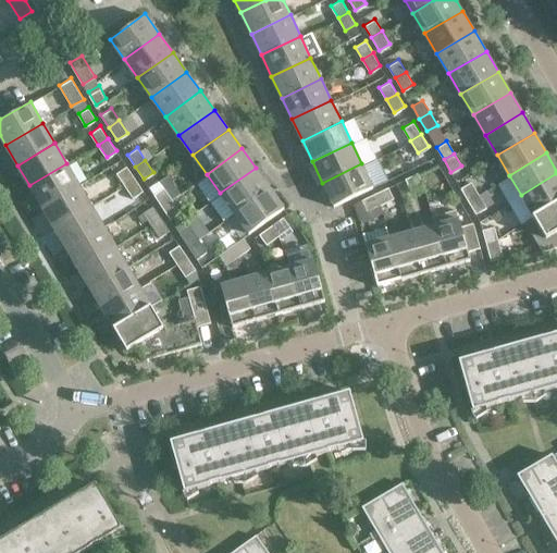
[(78,184),(66,163),(29,185),(41,206),(78,184)]
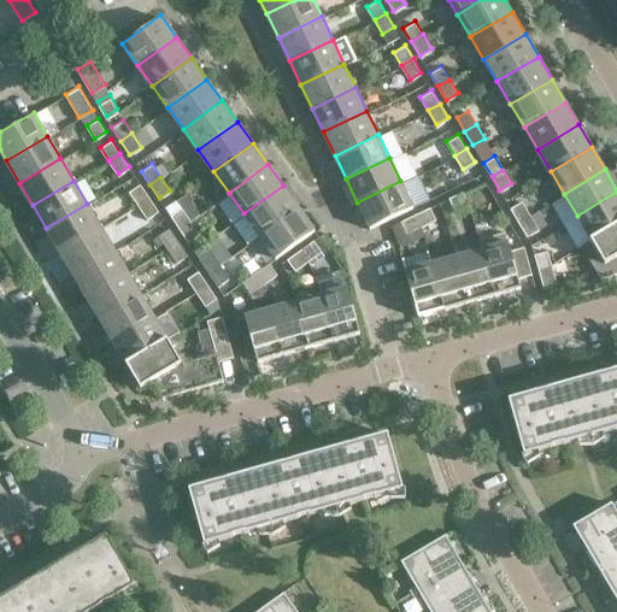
[(412,206),(400,181),(357,202),(369,227),(412,206)]
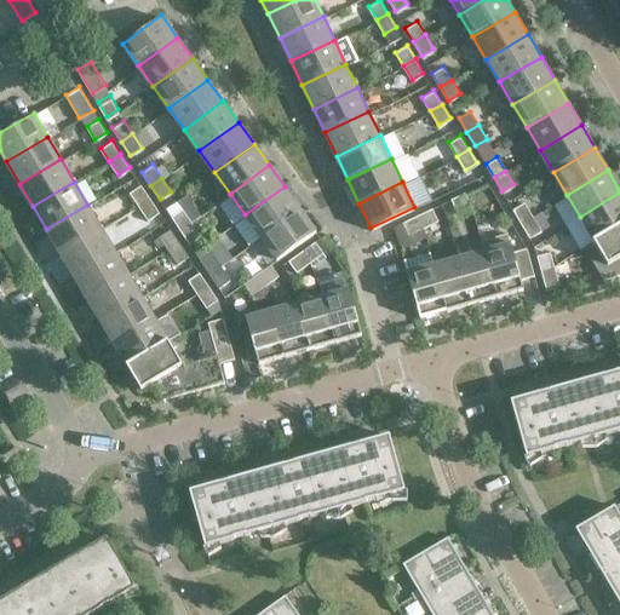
[(150,197),(141,184),(130,191),(138,205),(150,197)]
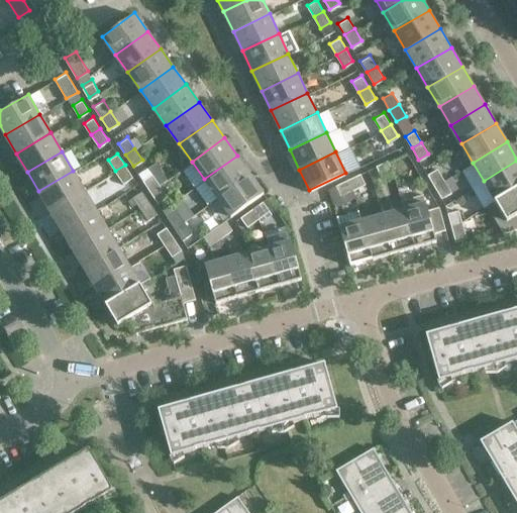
[(249,174),(237,156),(204,179),(217,197),(249,174)]
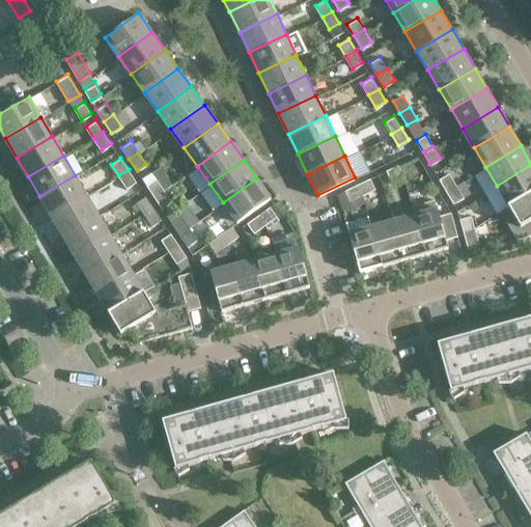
[(402,173),(398,163),(386,169),(390,179),(402,173)]
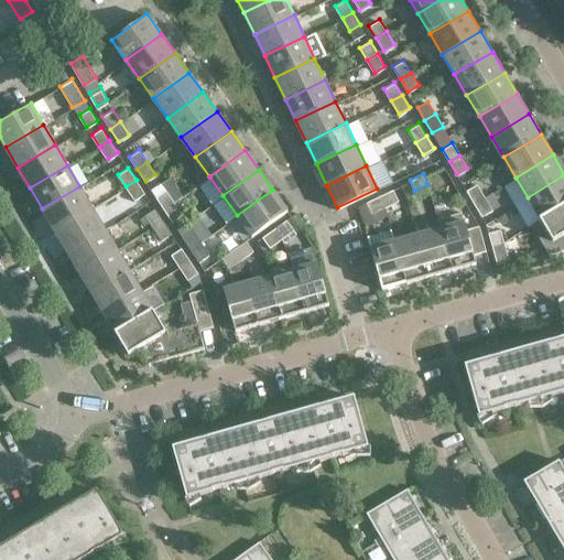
[(563,203),(563,175),(528,197),(540,218),(563,203)]
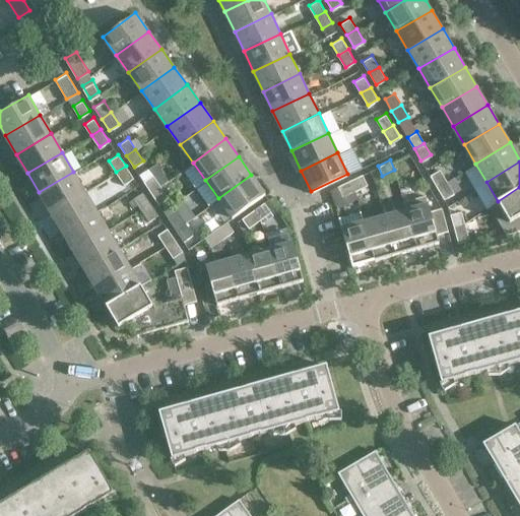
[(133,177),(126,166),(116,172),(124,183),(133,177)]
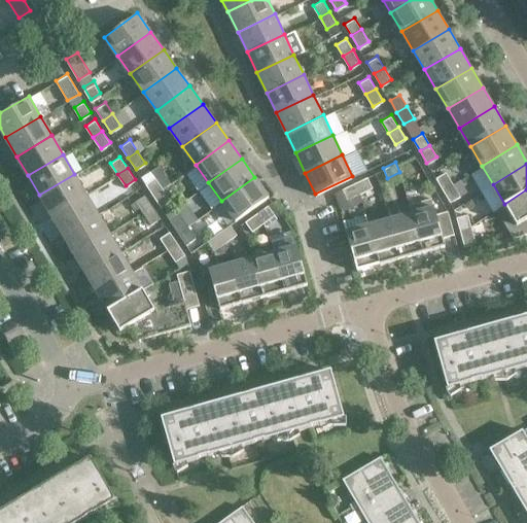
[(445,171),(435,177),(443,188),(452,183),(445,171)]
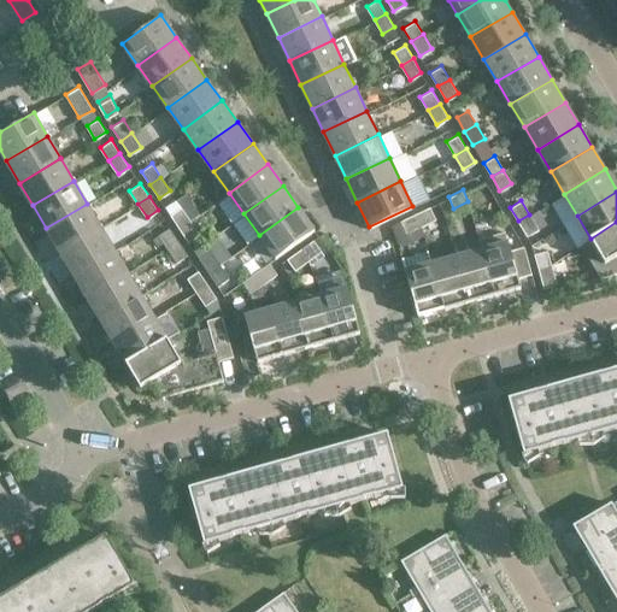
[(101,225),(87,204),(46,228),(59,251),(101,225)]
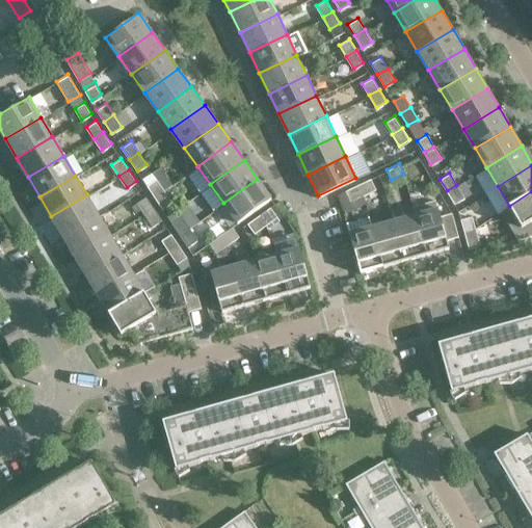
[(375,188),(370,178),(357,183),(363,193),(375,188)]
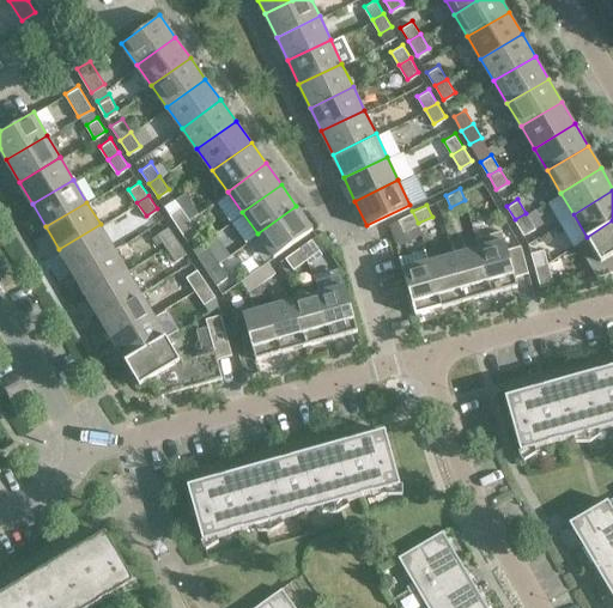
[(180,206),(169,213),(177,226),(189,219),(180,206)]
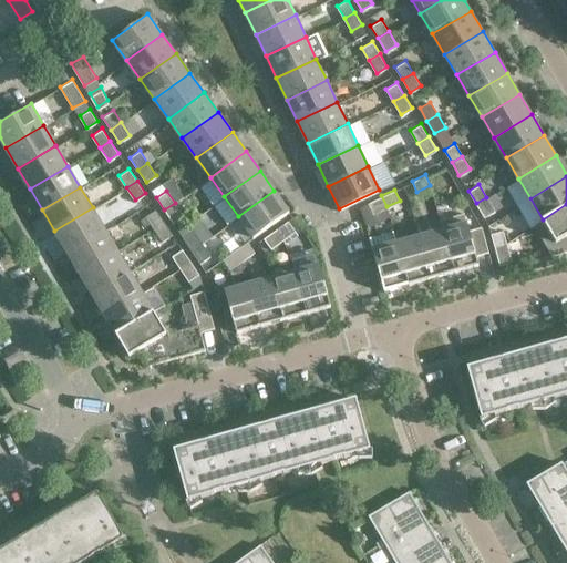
[(289,211),(274,191),(238,216),(253,236),(289,211)]
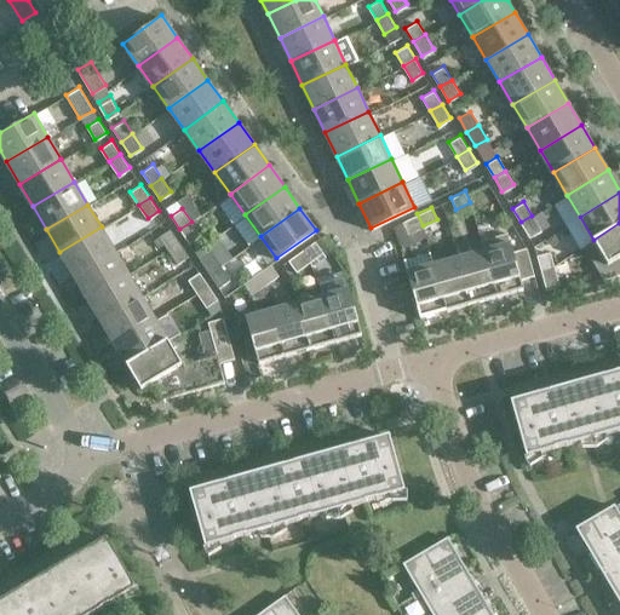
[(423,225),(417,213),(402,220),(408,233),(423,225)]
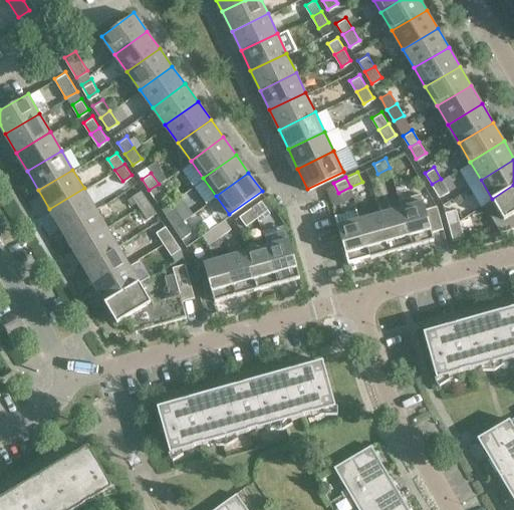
[(448,190),(441,179),(432,184),(438,196),(448,190)]
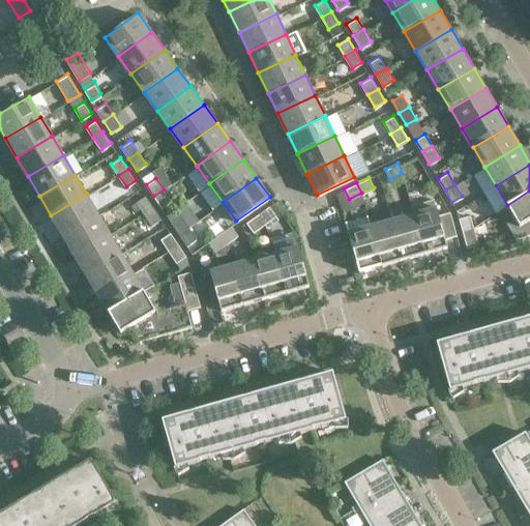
[(171,201),(164,190),(153,196),(162,207),(171,201)]
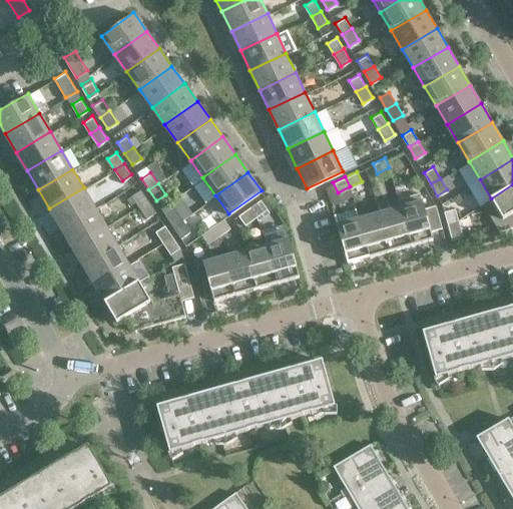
[(512,184),(491,198),(483,203),(499,229),(512,225),(512,184)]
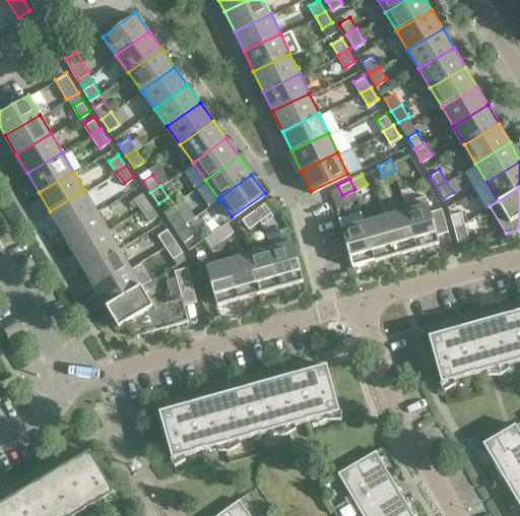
[(96,209),(85,190),(50,211),(61,231),(96,209)]
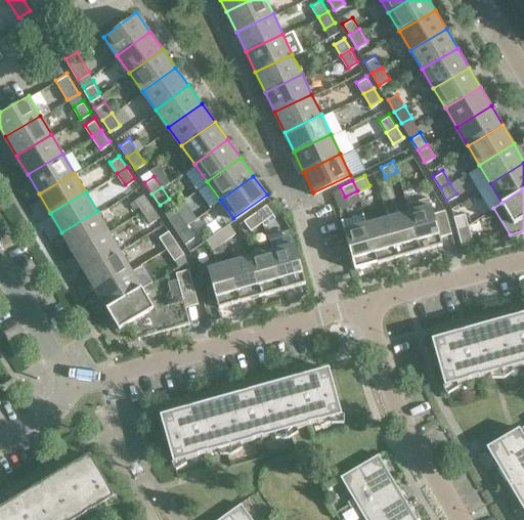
[(151,204),(143,192),(134,199),(142,210),(151,204)]
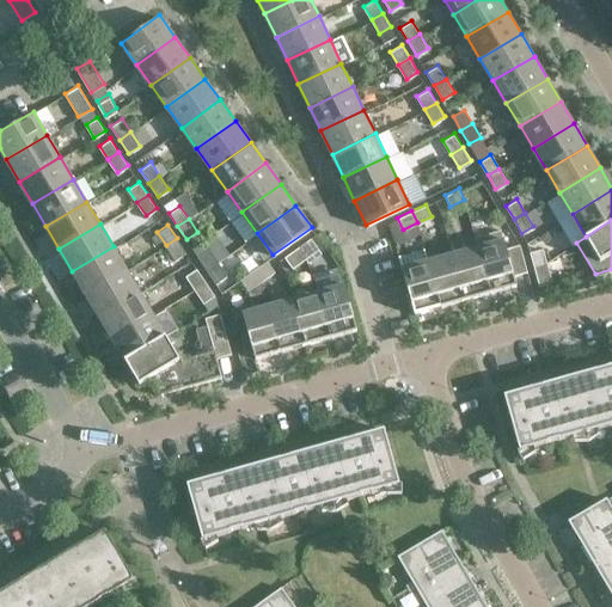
[(475,235),(477,245),(490,292),(516,283),(501,228),(475,235)]
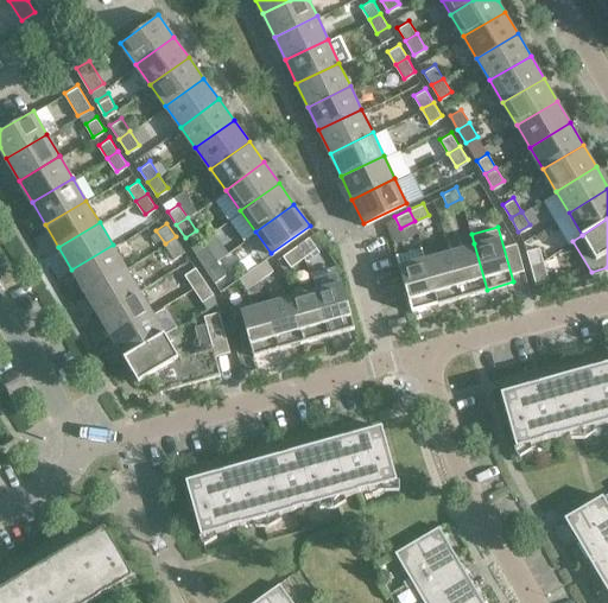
[(309,235),(296,245),(303,255),(316,246),(309,235)]
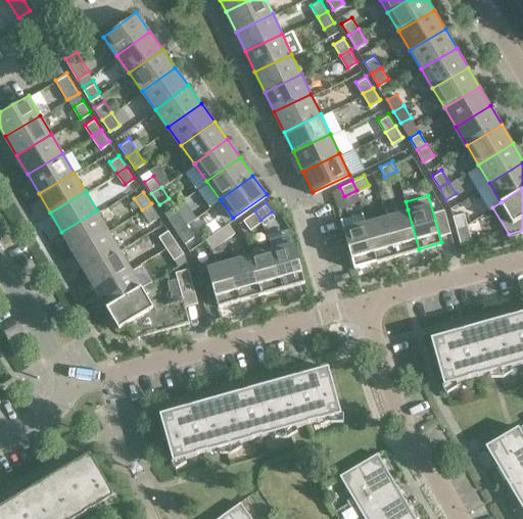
[(158,215),(151,203),(142,209),(149,221),(158,215)]
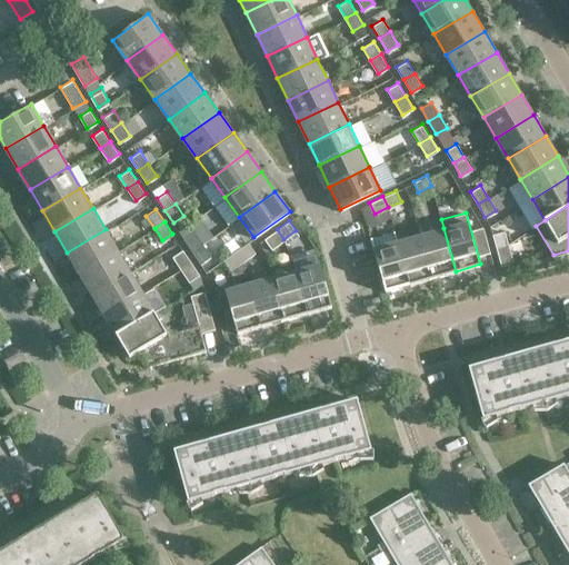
[(456,271),(443,228),(420,235),(432,277),(456,271)]
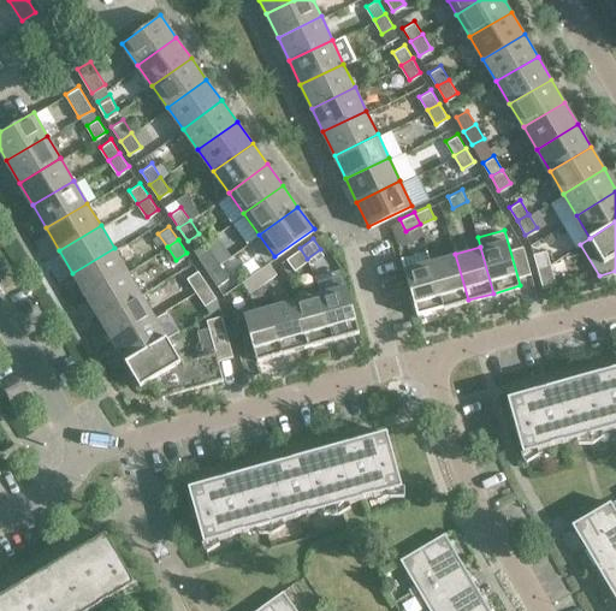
[(545,247),(532,250),(537,266),(549,262),(545,247)]
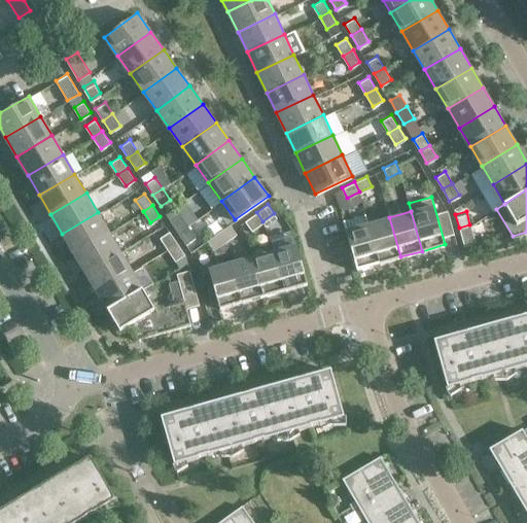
[(109,232),(98,212),(62,234),(73,252),(109,232)]
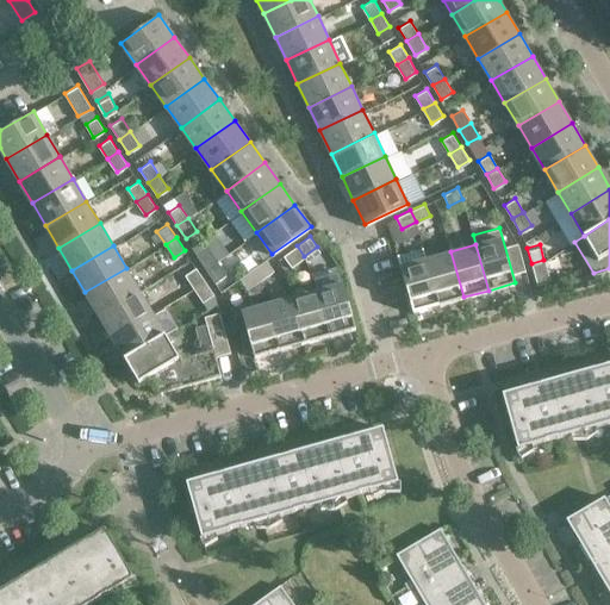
[(304,256),(297,245),(284,255),(292,266),(304,256)]
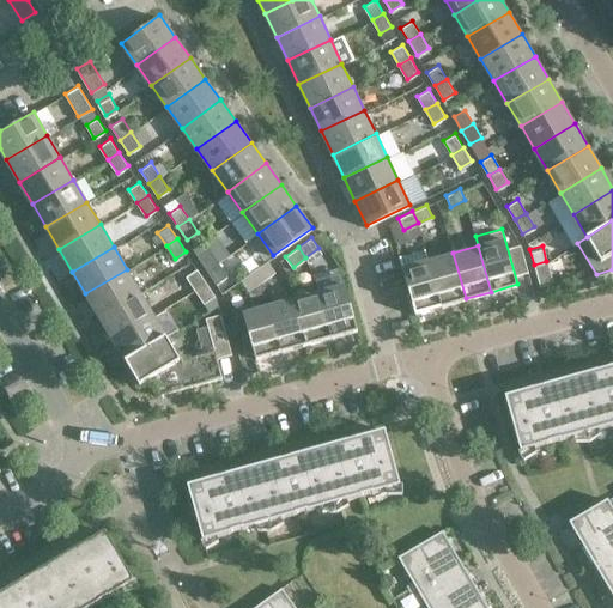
[(208,248),(198,256),(206,269),(218,262),(208,248)]
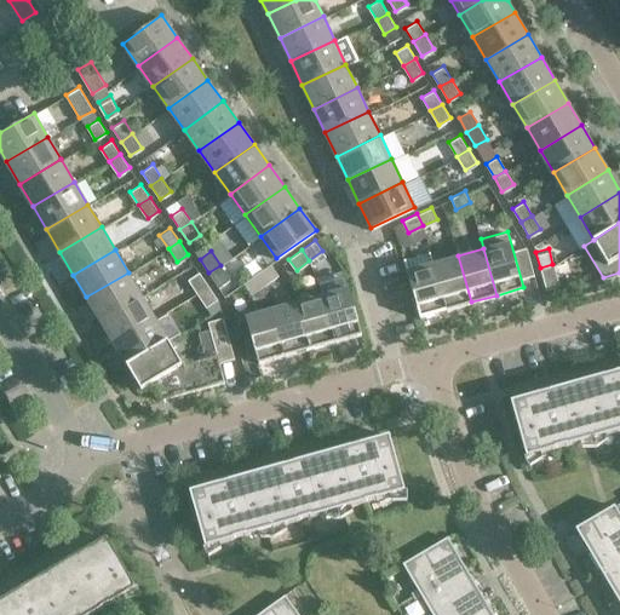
[(471,302),(458,256),(432,263),(446,309),(471,302)]
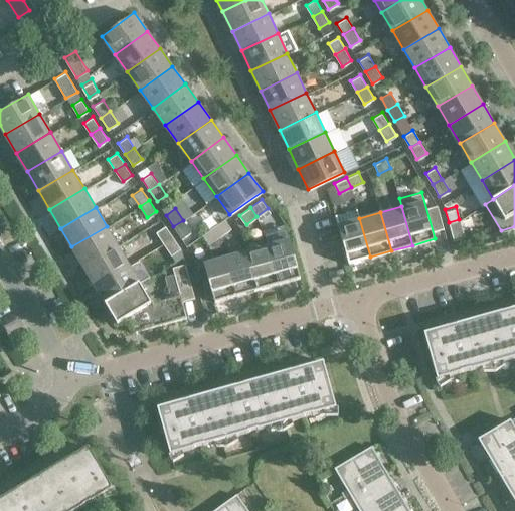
[(224,218),(213,226),(219,235),(230,227),(224,218)]
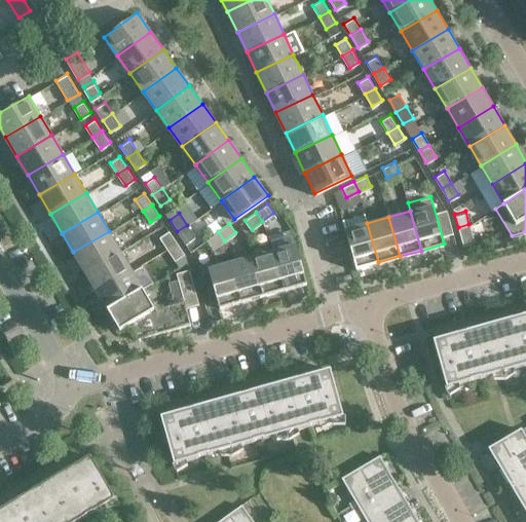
[(378,262),(367,223),(345,229),(355,268),(378,262)]
